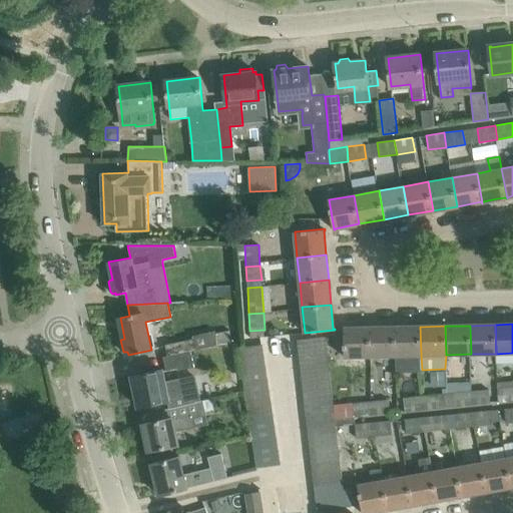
[(371,356),(370,328),(346,328),(346,327),(344,327),(345,357),(371,356)]
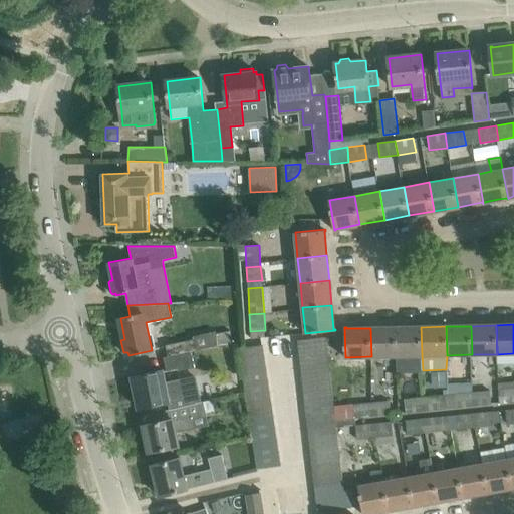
[(371,356),(397,356),(396,327),(370,328),(371,356)]
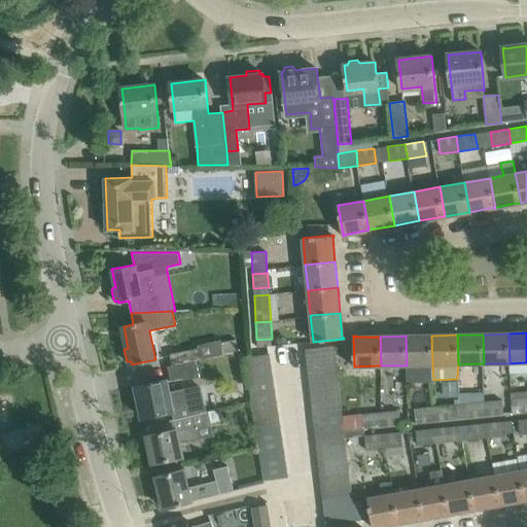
[(407,365),(432,364),(431,336),(406,336),(407,365)]
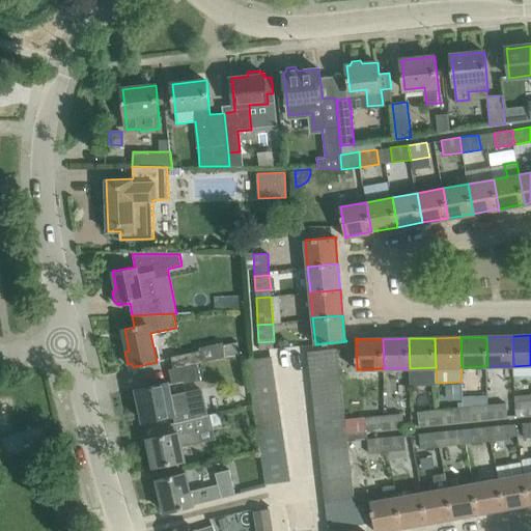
[(174,367),(198,363),(226,358),(223,345),(223,343),(223,341),(200,346),(200,350),(199,350),(184,353),(172,356),(174,367)]
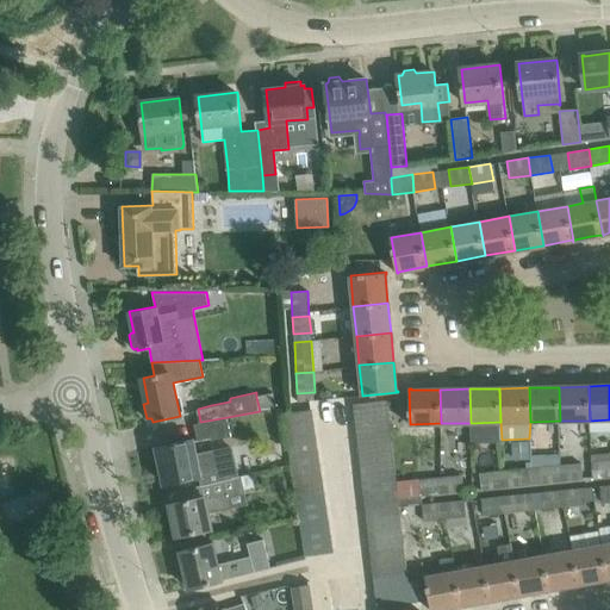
[(355,418),(388,415),(387,400),(354,404),(355,418)]
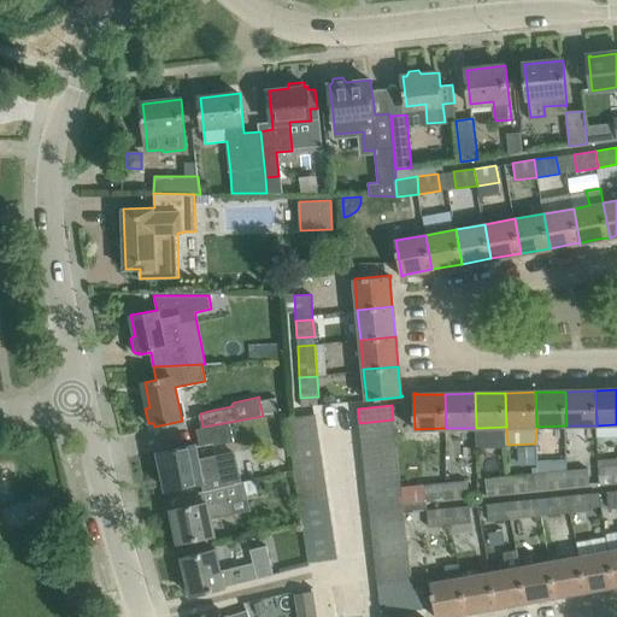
[(289,433),(318,428),(316,415),(287,418),(289,433)]
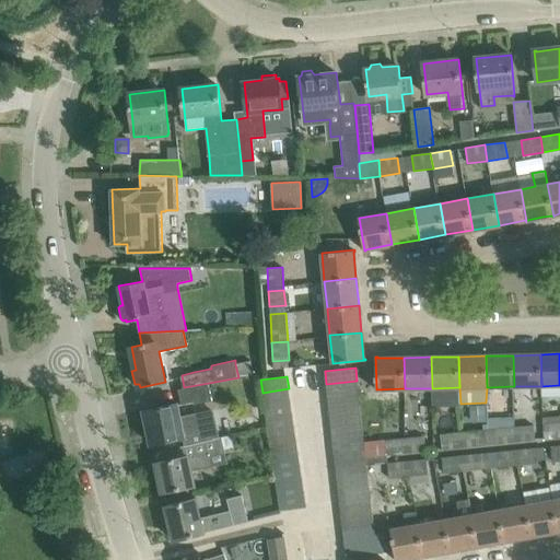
[(328,398),(359,394),(357,381),(326,384),(328,398)]
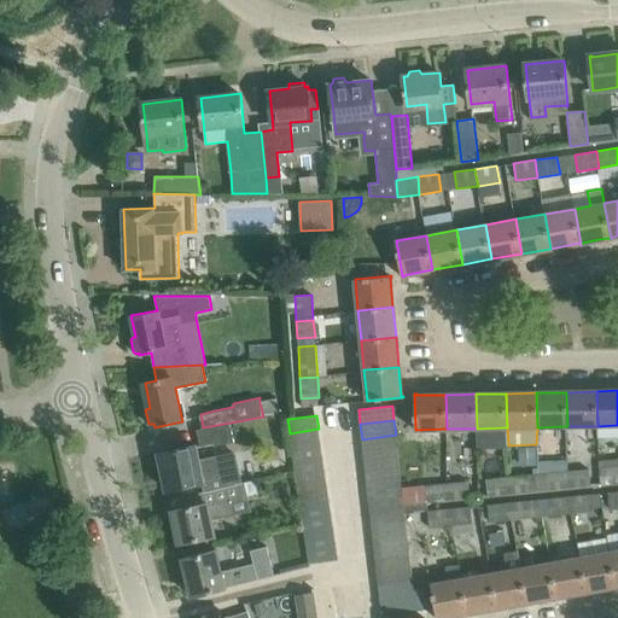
[(231,423),(203,427),(197,430),(200,445),(214,443),(215,447),(234,442),(231,423)]
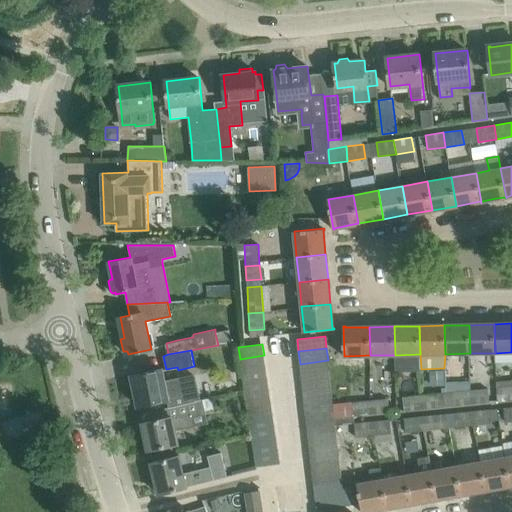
[(241,371),(265,367),(264,355),(240,359),(241,371)]
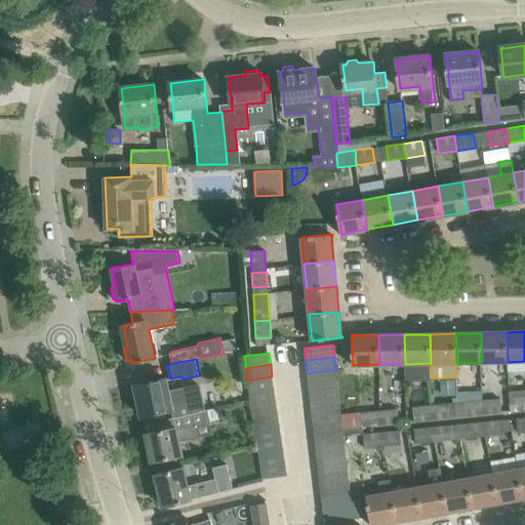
[(309,386),(337,382),(336,369),(308,373),(309,386)]
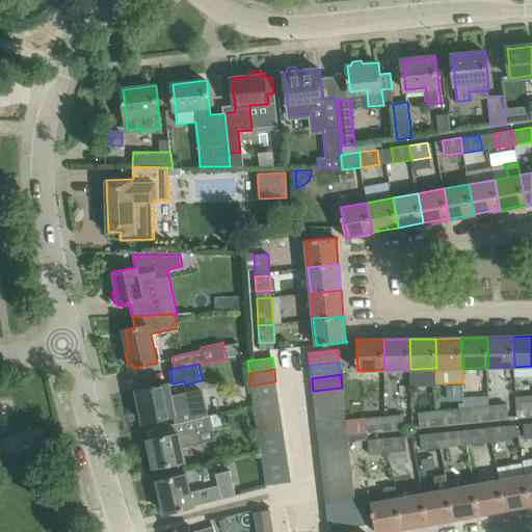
[(207,416),(202,391),(170,397),(167,383),(137,390),(144,422),(174,416),(176,423),(207,416)]
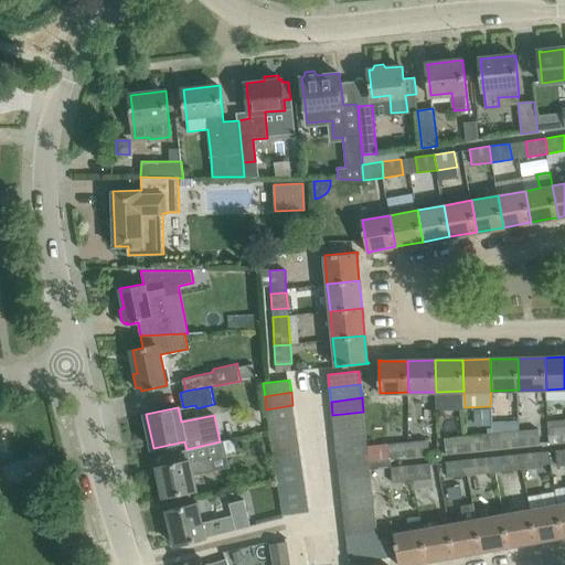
[(333,428),(365,425),(363,412),(332,415),(333,428)]
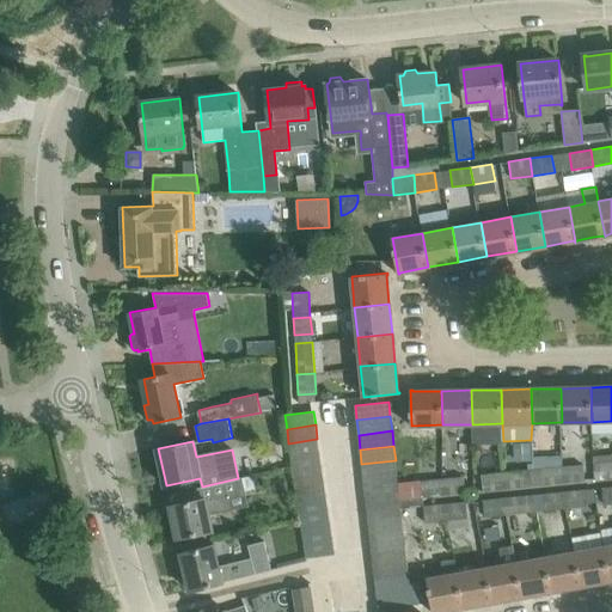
[(293,472),(322,469),(319,453),(291,458),(293,472)]
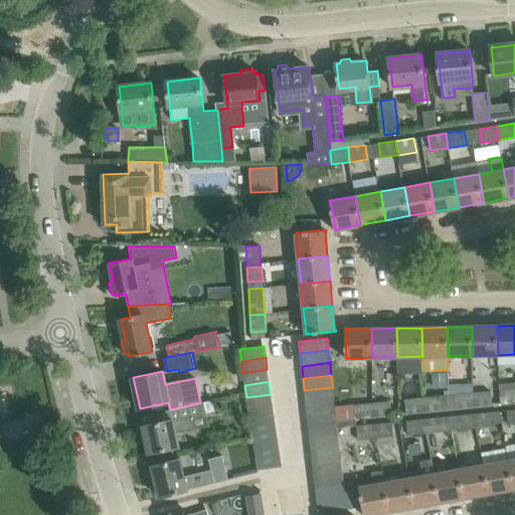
[(306,402),(334,399),(333,387),(304,390),(306,402)]
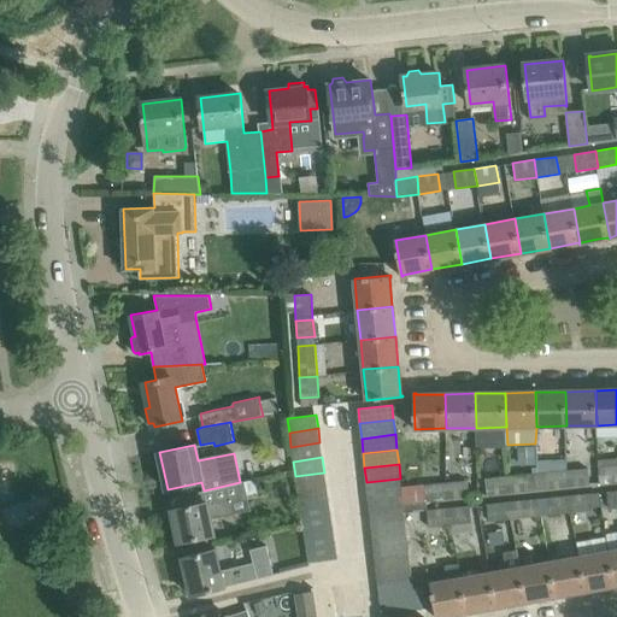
[(606,482),(616,481),(616,465),(604,466),(606,482)]
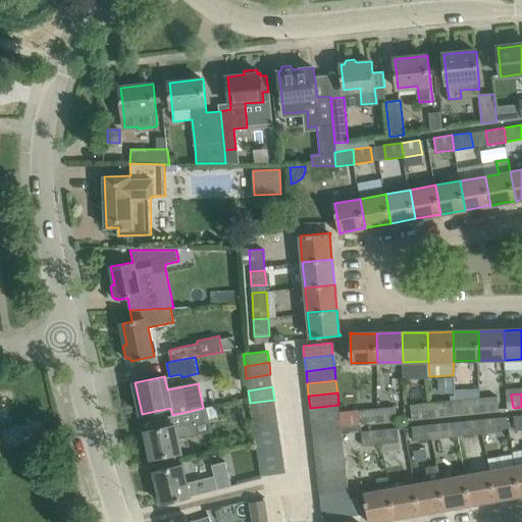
[(485,412),(500,411),(498,396),(483,398),(485,412)]
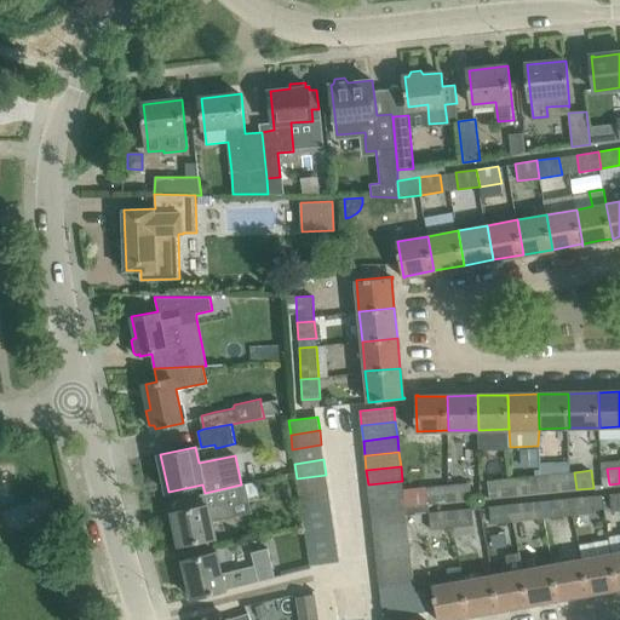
[(574,472),(551,475),(554,492),(577,489),(574,472)]
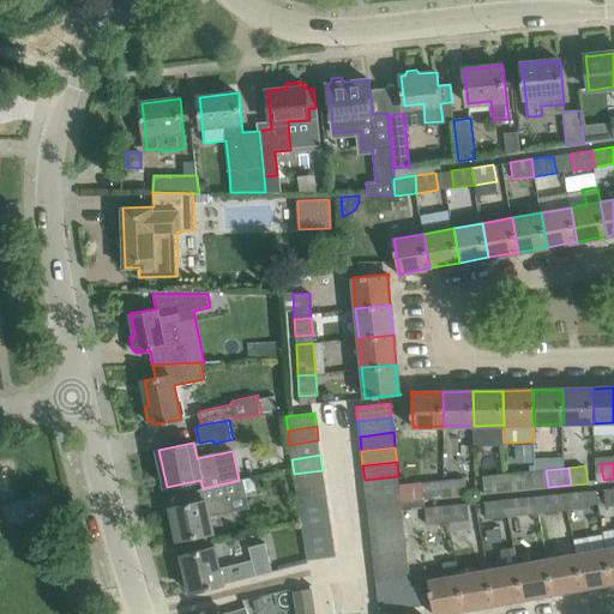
[(296,488),(325,483),(323,470),(294,474),(296,488)]
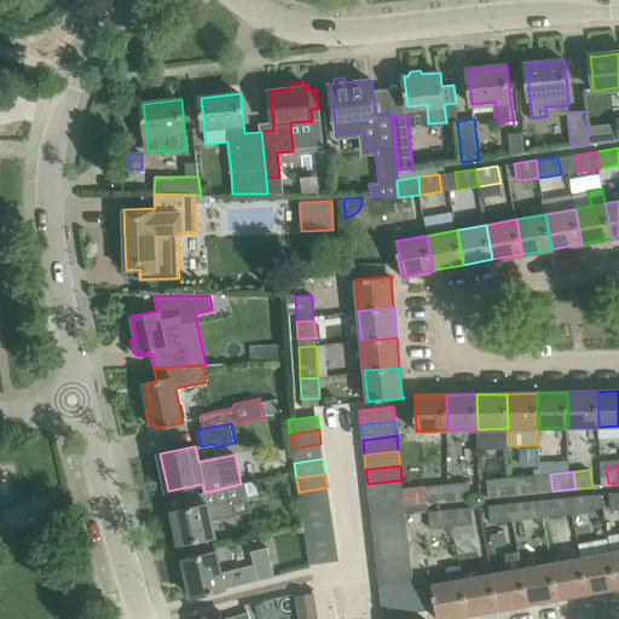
[(534,475),(514,478),(516,495),(537,492),(534,475)]
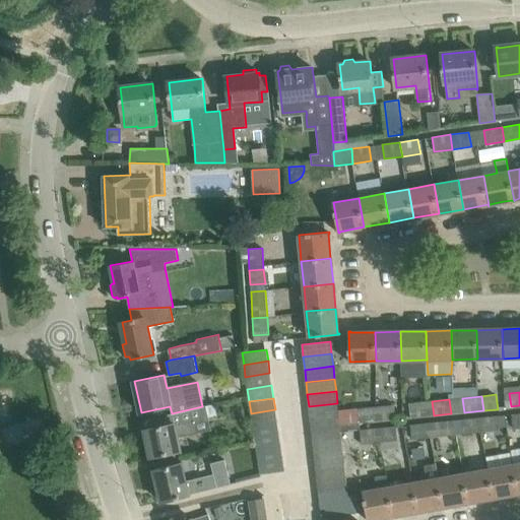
[(410,418),(434,415),(432,401),(408,403),(410,418)]
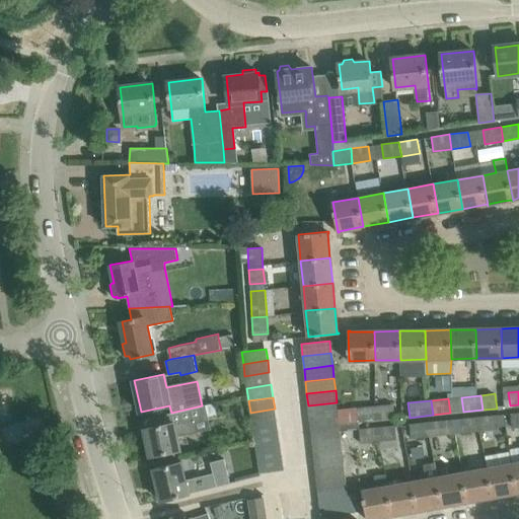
[(338,415),(338,410),(337,402),(308,405),(309,418),(338,415)]
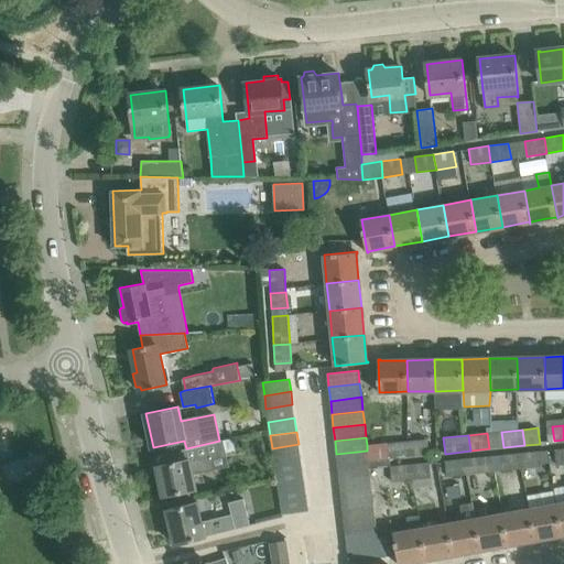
[(408,441),(409,457),(430,455),(427,440),(408,441)]
